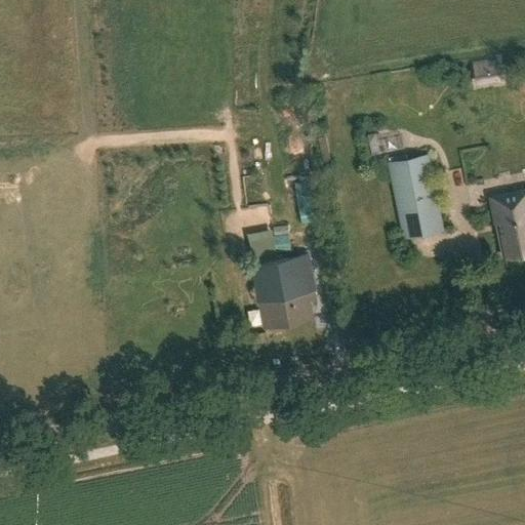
[(299,35),(317,36),(318,25),(300,24),(299,35)]
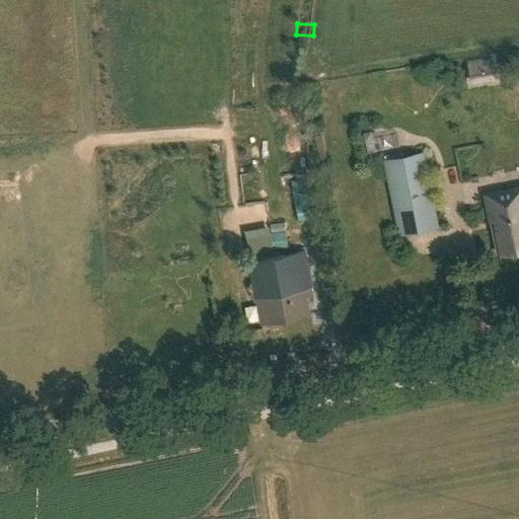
[(437,227),(423,153),(385,161),(400,234),(437,227)]
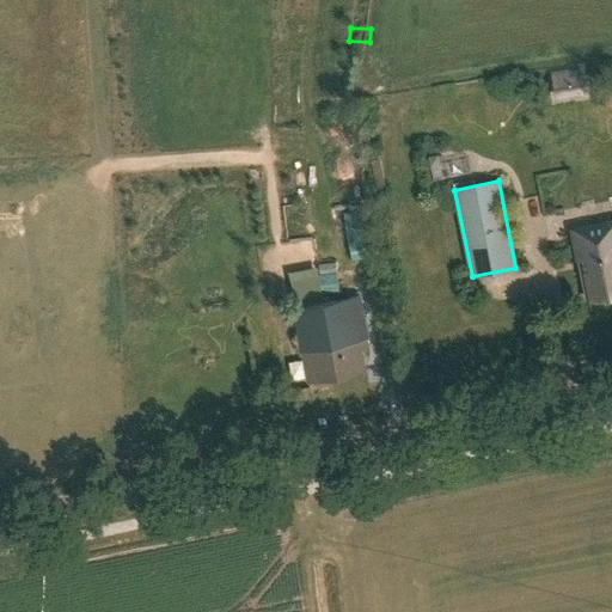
[(591,231),(574,234),(579,259),(580,259),(588,300),(611,295),(611,221),(589,226),(591,231)]
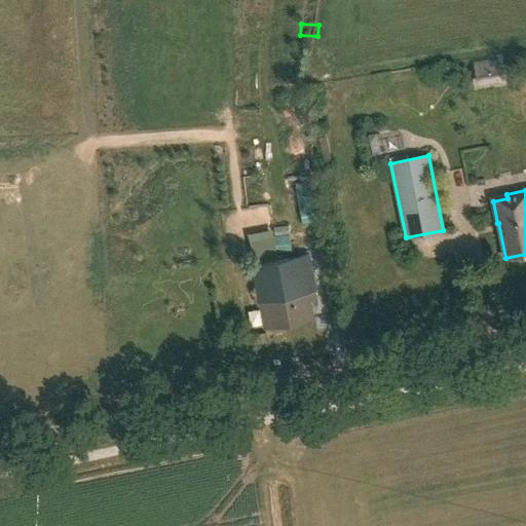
[(317,299),(308,254),(253,265),(265,328),(314,317),(310,301),(317,299)]
